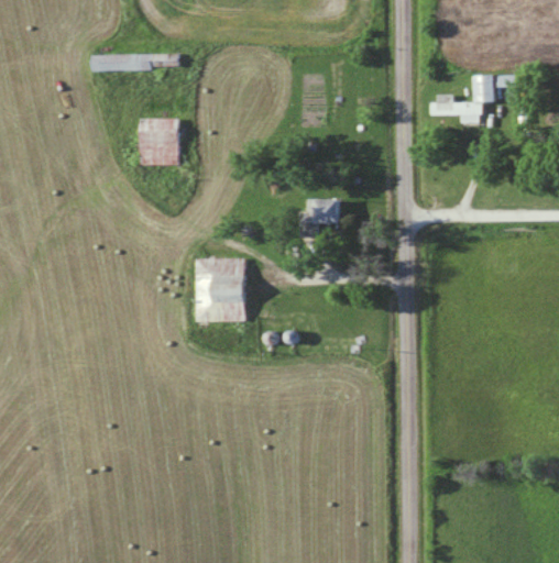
[(179,70),(179,54),(89,54),(89,70),(179,70)]
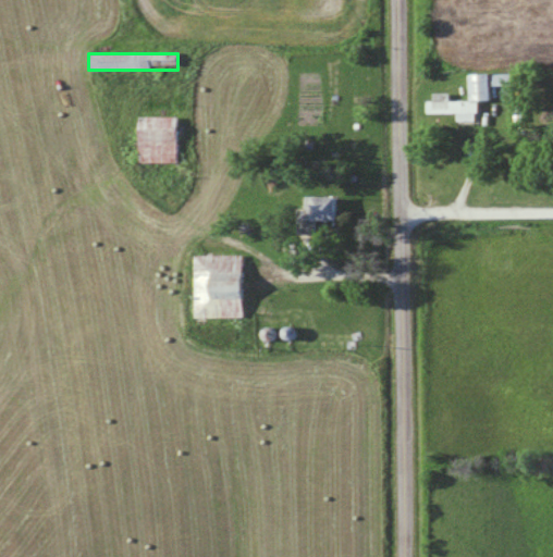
[(455,113),(455,122),(476,121),(476,100),(425,101),(425,113),(455,113)]
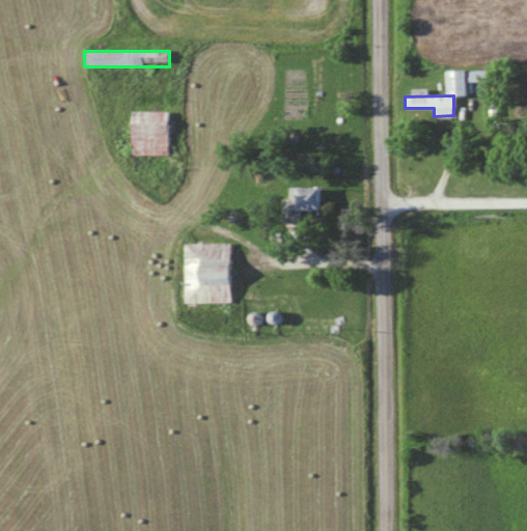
[(168,111),(130,111),(129,156),(168,156),(168,111)]
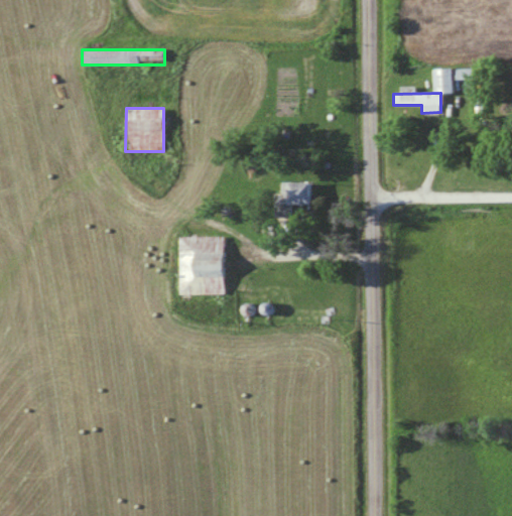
[(314,181),(289,181),(289,203),(314,203),(314,181)]
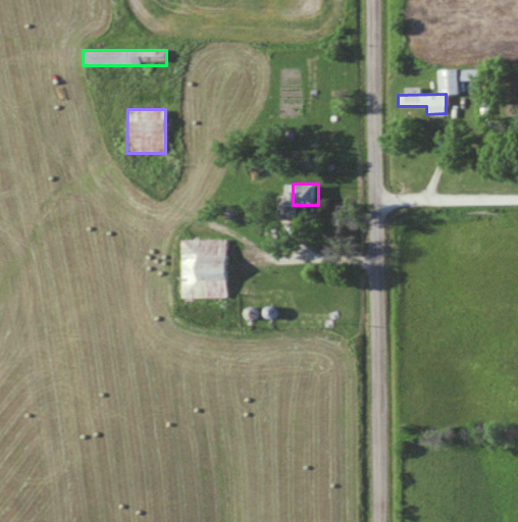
[(228,239),(178,239),(178,296),(228,297),(228,239)]
